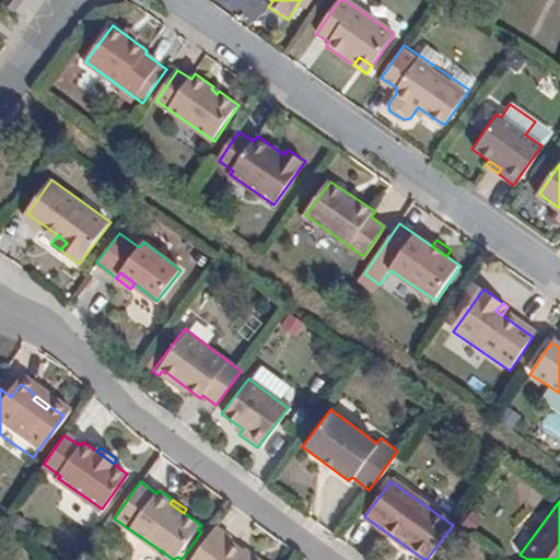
[(234,537),(217,526),(193,559),(270,559),(236,535),(234,537)]
